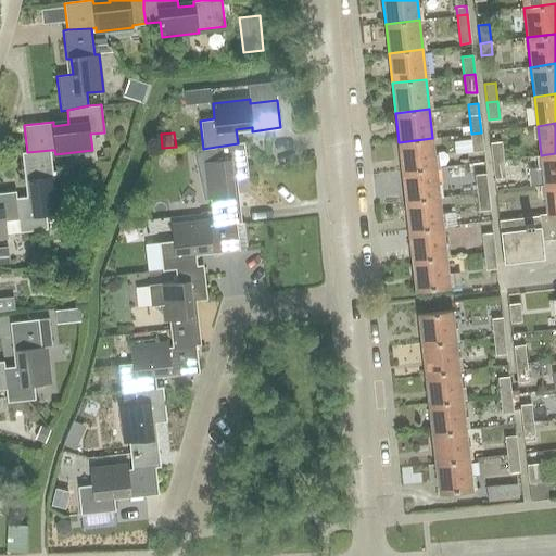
[(483,151),(481,133),(471,134),(472,152),(483,151)]
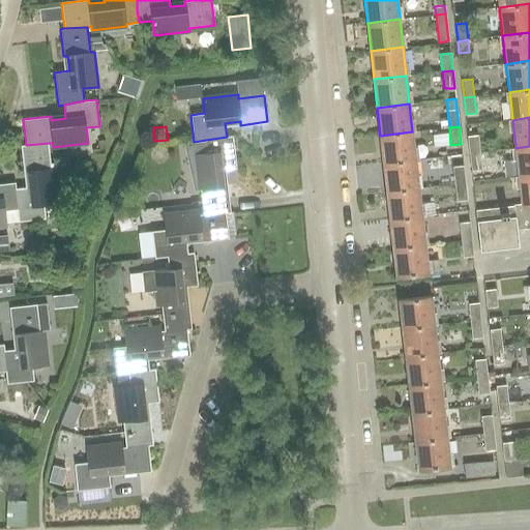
[(416,160),(412,131),(380,136),(383,164),(416,160)]
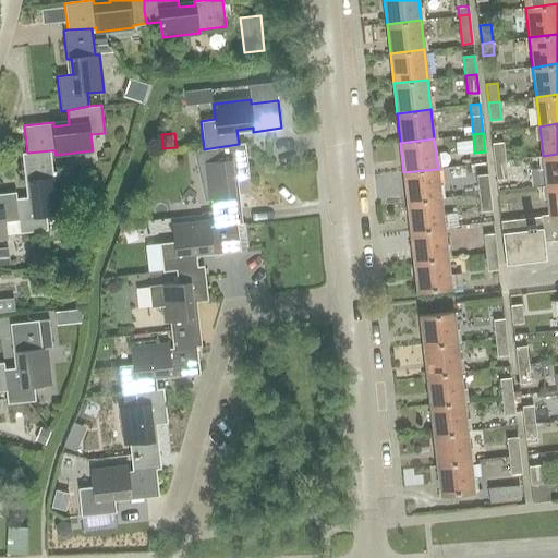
[(245,143),(239,144),(217,147),(219,160),(203,162),(207,199),(211,198),(215,226),(238,223),(242,223),(239,195),(235,195),(233,180),(250,178),(245,143)]
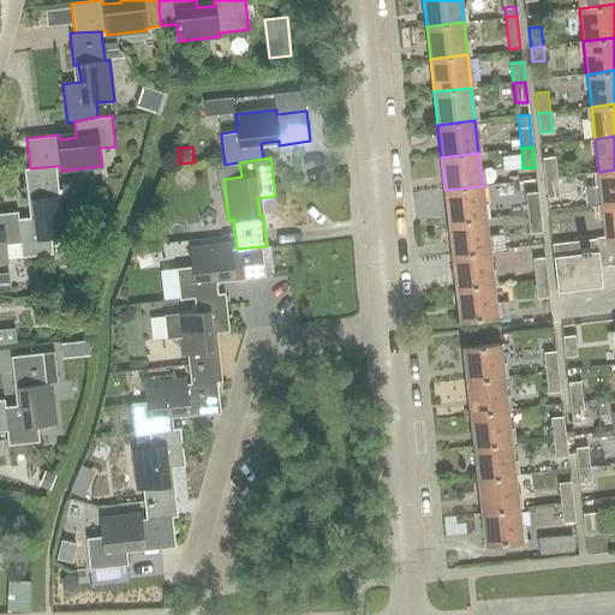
[(557,177),(556,157),(543,159),(545,179),(557,177)]
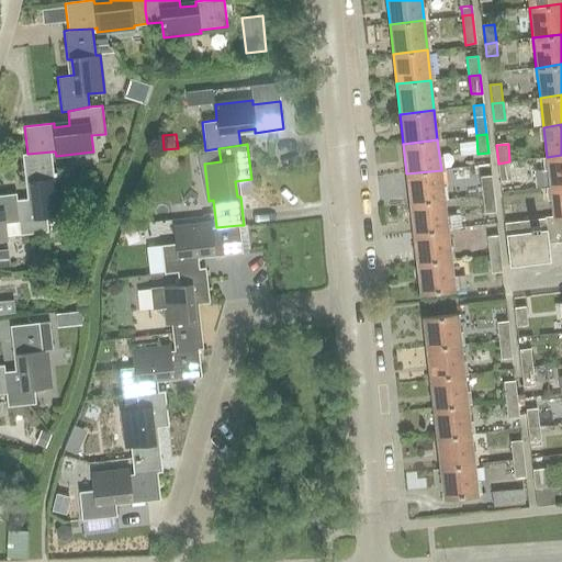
[(54,179),(52,152),(27,154),(22,154),(26,183),(30,183),(32,199),(17,200),(19,222),(20,235),(48,232),(47,217),(63,215),(58,178),(54,179)]
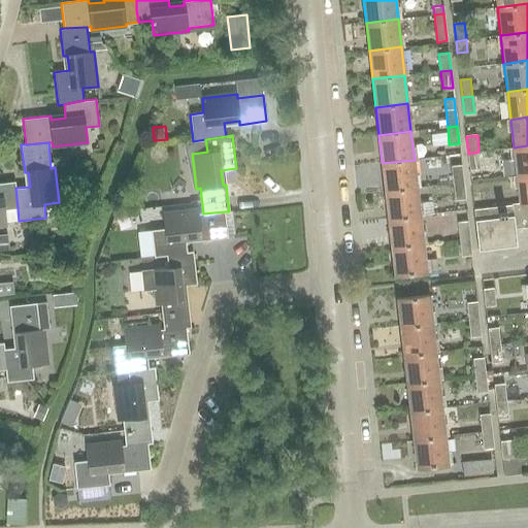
[(527,174),(527,145),(514,147),(517,176),(527,174)]
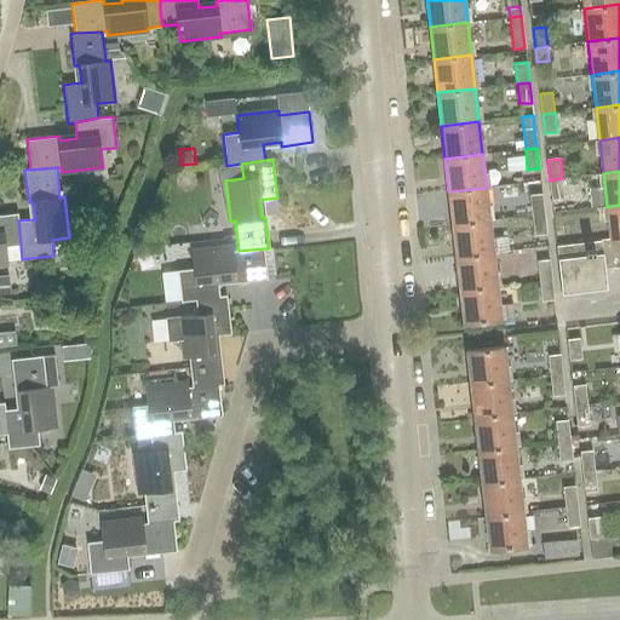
[(564,199),(562,178),(550,181),(552,200),(564,199)]
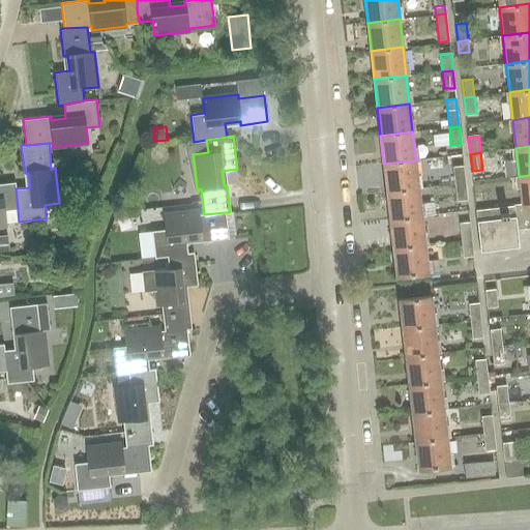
[(419,188),(416,160),(383,164),(387,192),(419,188)]
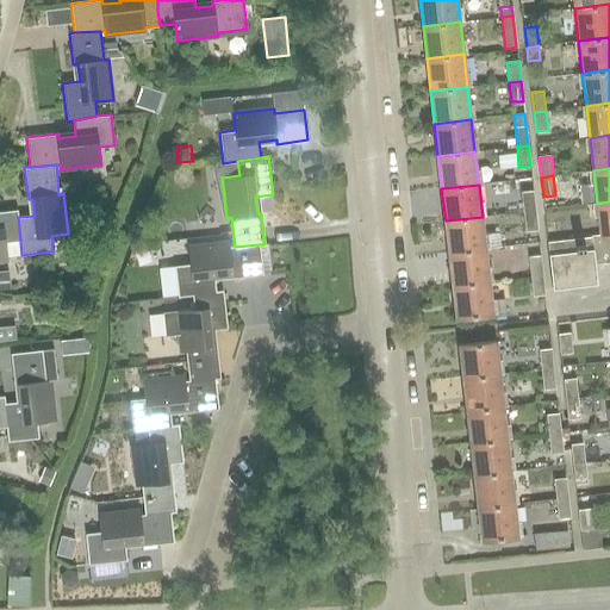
[(536,211),(534,191),(522,192),(524,212),(536,211)]
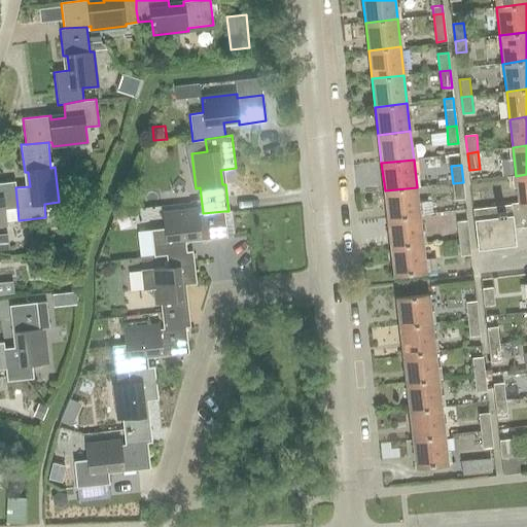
[(526,174),(516,176),(519,203),(519,204),(523,204),(526,203),(526,174)]
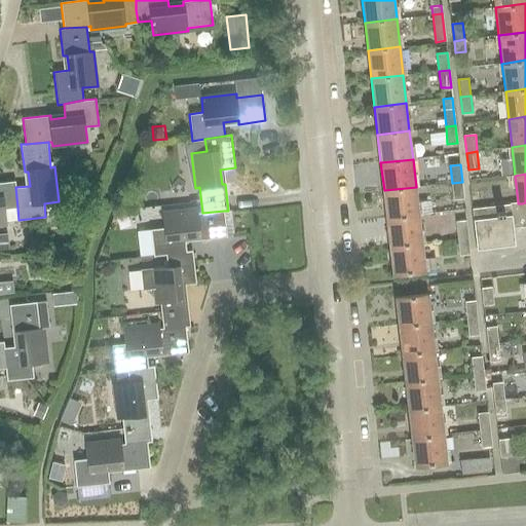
[(17,208),(15,187),(15,181),(0,183),(0,224),(7,224),(5,210),(17,208)]
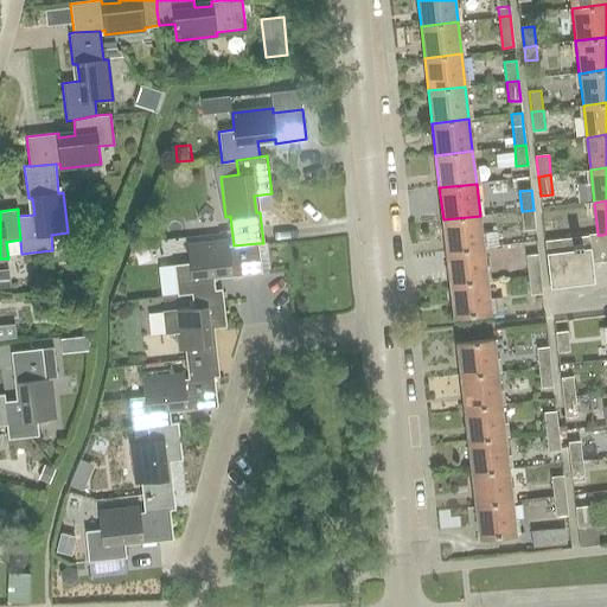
[(536,229),(534,210),(522,211),(523,231),(536,229)]
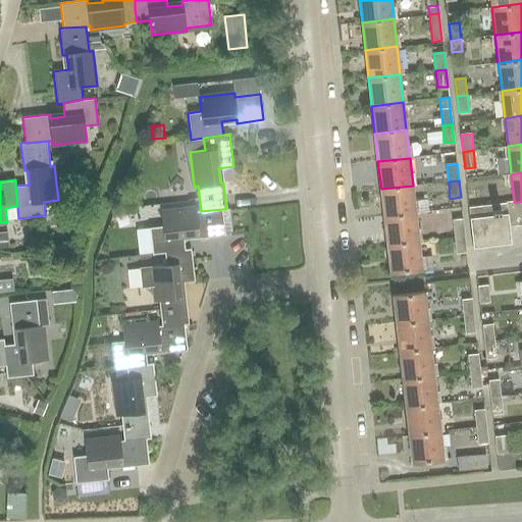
[(416,213),(413,186),(381,189),(384,217),(416,213)]
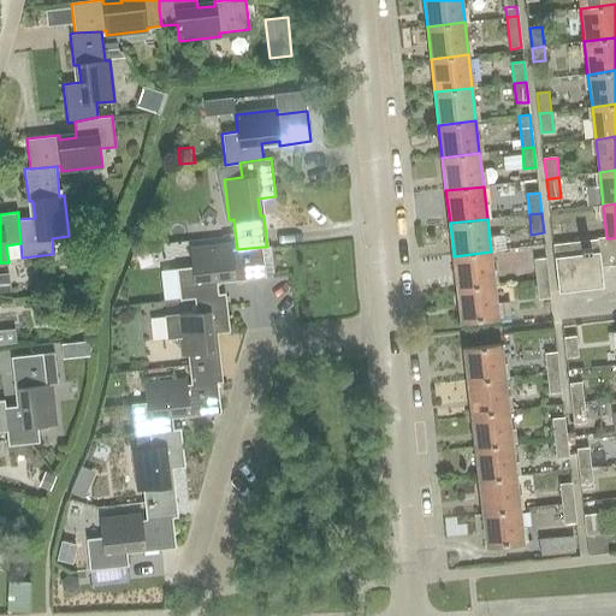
[(615,265),(611,238),(606,238),(606,237),(597,238),(598,240),(599,253),(600,267),(602,267),(615,265)]
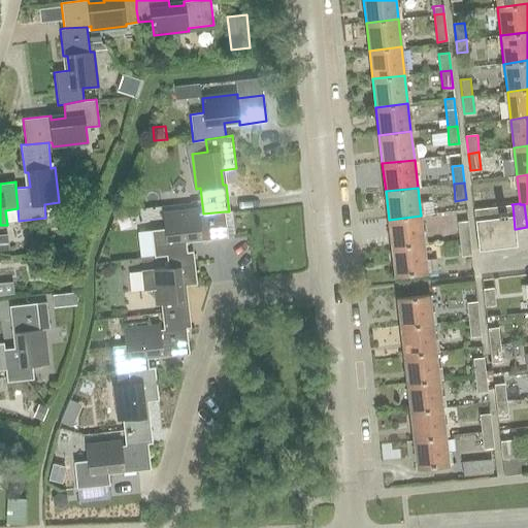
[(507,218),(514,217),(513,205),(474,209),(475,221),(498,219),(498,213),(506,212),(507,218)]
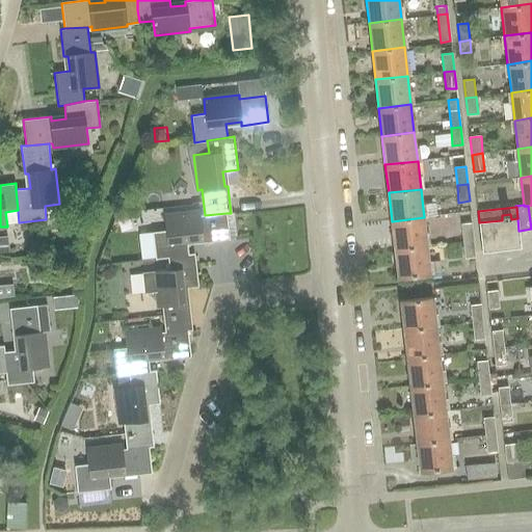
[(230,239),(227,213),(205,215),(201,215),(200,211),(164,215),(166,231),(153,232),(156,259),(168,258),(168,257),(189,255),(189,254),(187,240),(202,238),(203,242),(230,239)]
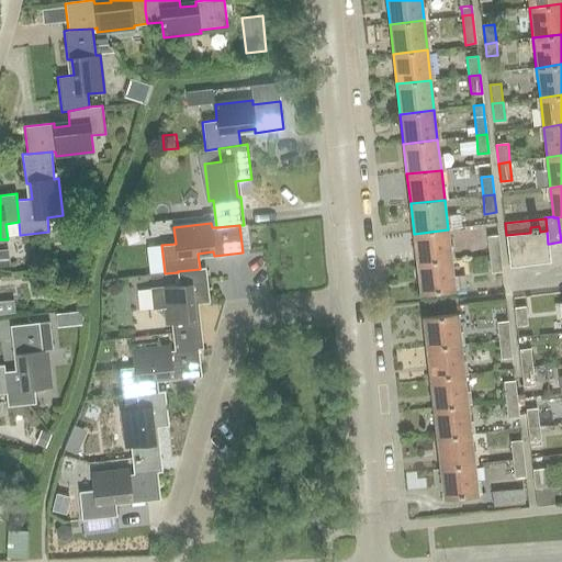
[(550,261),(549,244),(548,244),(547,231),(540,232),(539,226),(530,227),(530,233),(506,235),(510,266),(550,261)]
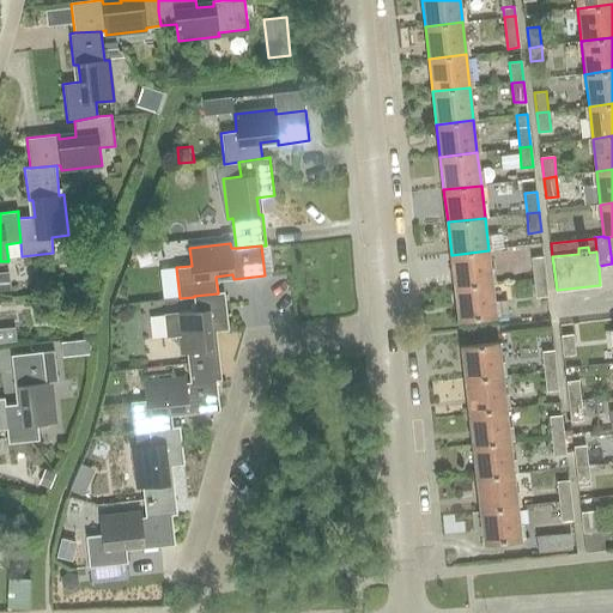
[(492,284),(489,250),(451,255),(455,287),(492,284)]
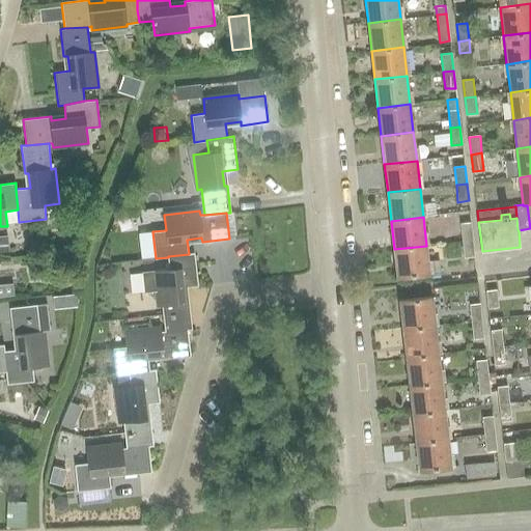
[(473,240),(471,222),(460,223),(463,242),(473,240)]
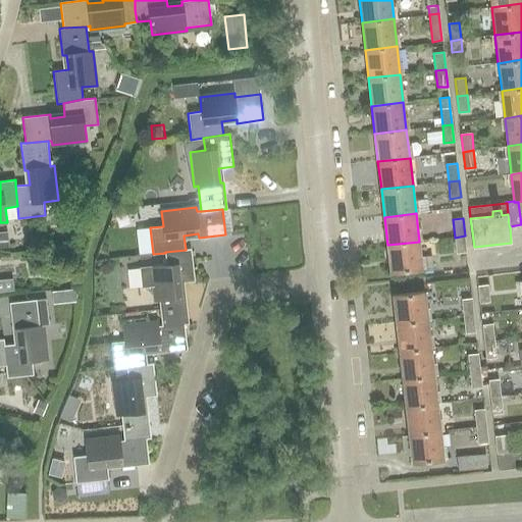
[(467,252),(465,236),(455,238),(456,253),(467,252)]
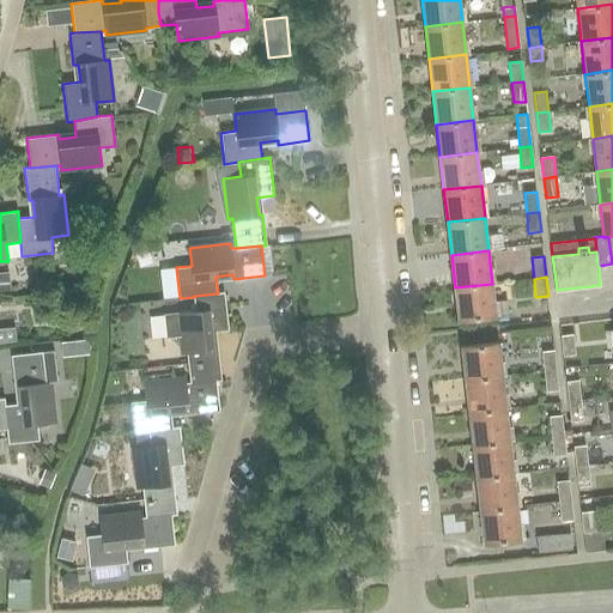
[(496,316),(492,284),(455,287),(459,320),(496,316)]
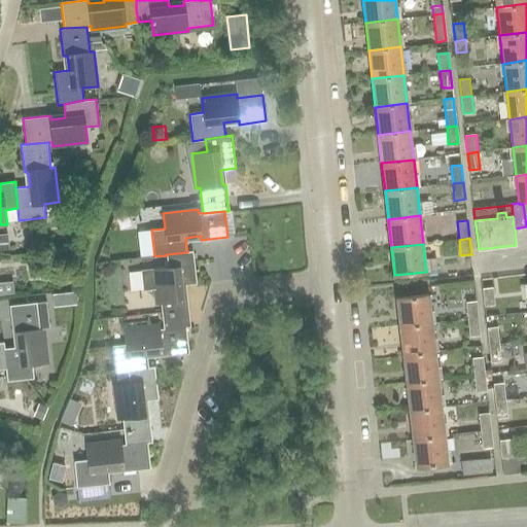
[(194,251),(187,251),(187,252),(167,254),(167,255),(168,268),(141,271),(143,291),(155,289),(156,304),(161,304),(164,328),(164,329),(186,326),(186,327),(190,326),(187,300),(183,300),(181,285),(197,284),(194,251)]
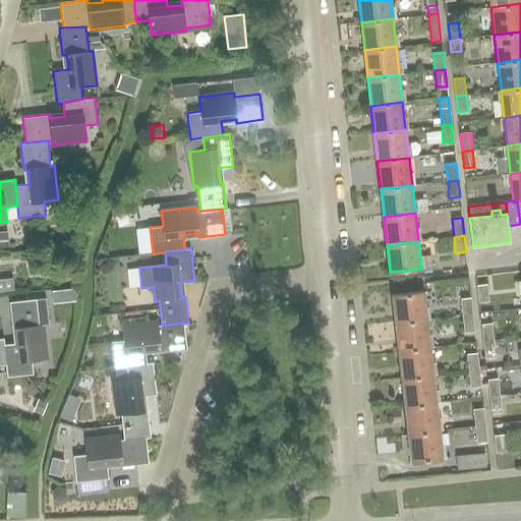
[(12,278),(0,279),(0,290),(13,289),(12,278)]
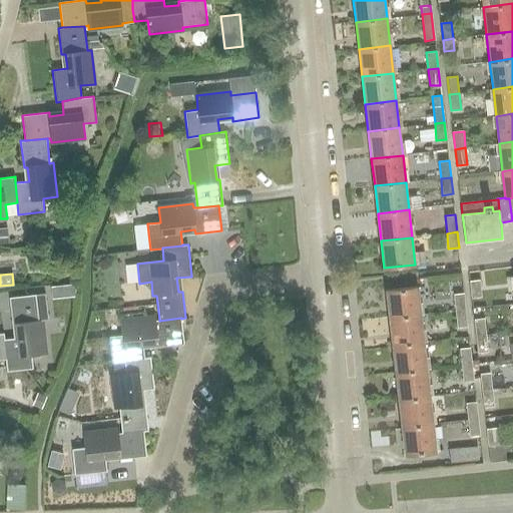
[(482,297),(480,280),(470,281),(472,299),(482,297)]
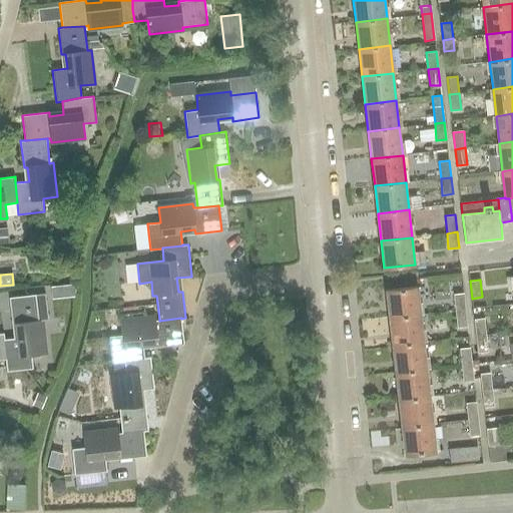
[(418,287),(386,290),(389,318),(421,314),(418,287)]
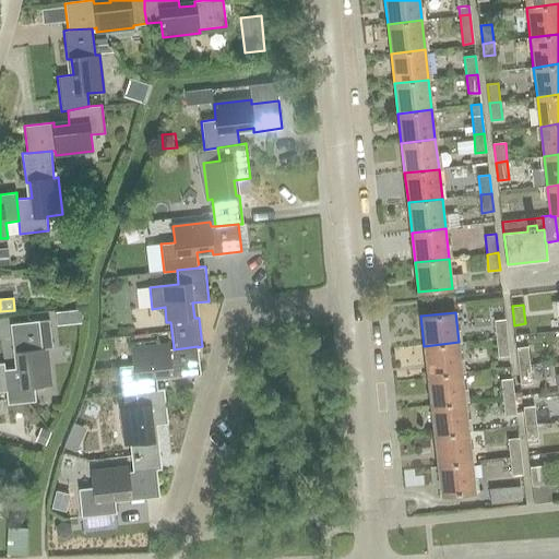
[(69,314),(70,328),(83,326),(82,313),(69,314)]
